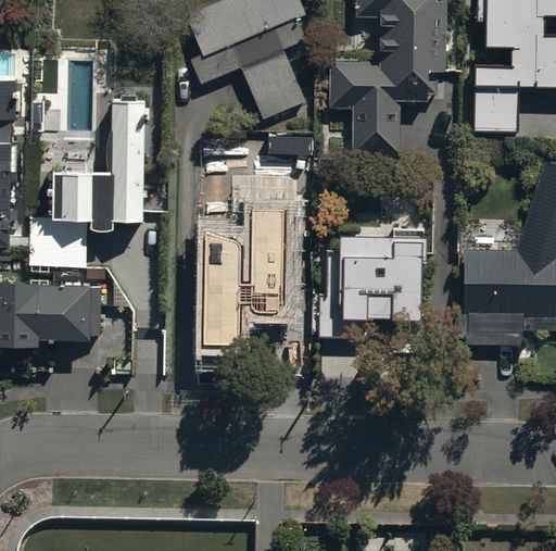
[(300,0),(228,0),(187,17),(201,52),(188,58),(200,85),(241,67),(263,119),(305,101),(283,48),(305,39),(297,17),(306,13),(300,0)]
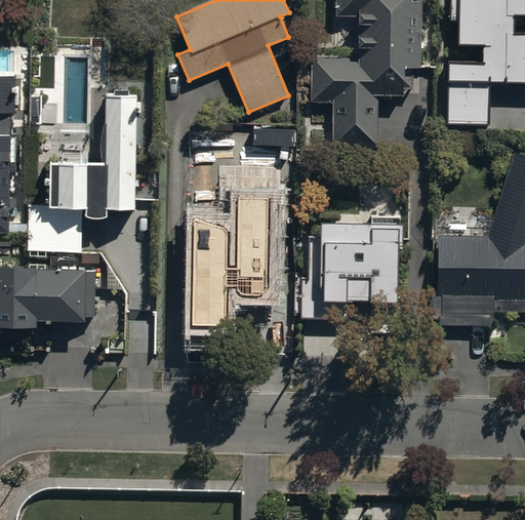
[(418,66),(419,0),(335,0),(336,15),(357,15),(356,60),(312,58),(311,101),(333,101),(332,143),(376,143),(376,132),(382,133),(382,105),(376,105),(376,92),(403,93),(403,86),(411,86),(411,66),(418,66)]
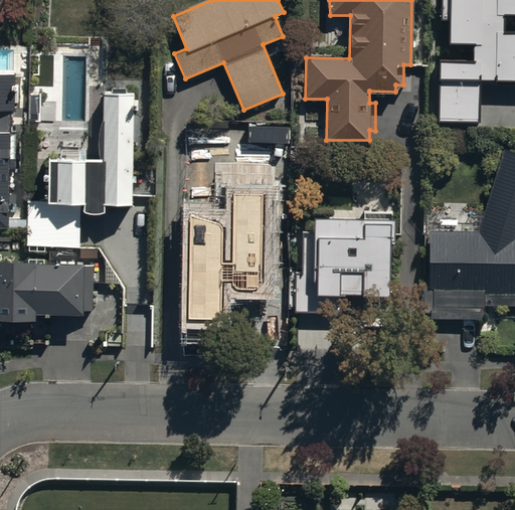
[(514,0),(498,0),(498,28),(440,28),(439,124),(488,125),(488,79),(514,79),(514,0)]
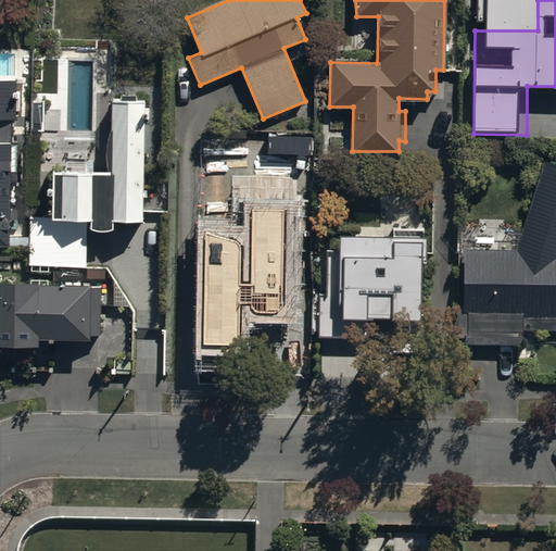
[(0,241),(9,241),(11,121),(14,121),(15,82),(0,80),(0,241)]
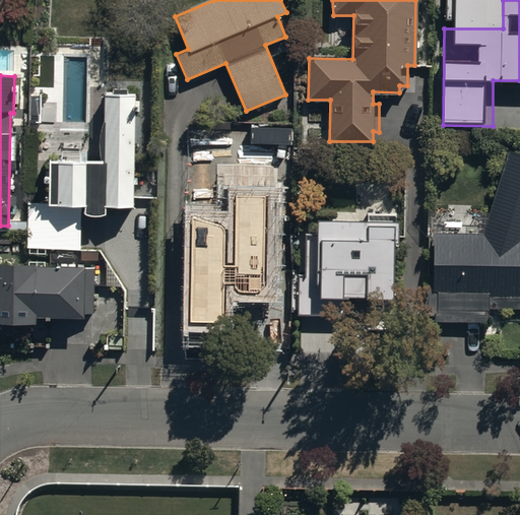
[(133,208),(135,97),(106,95),(105,164),(51,165),(50,205),(86,206),(86,216),(107,216),(107,208),(133,208)]
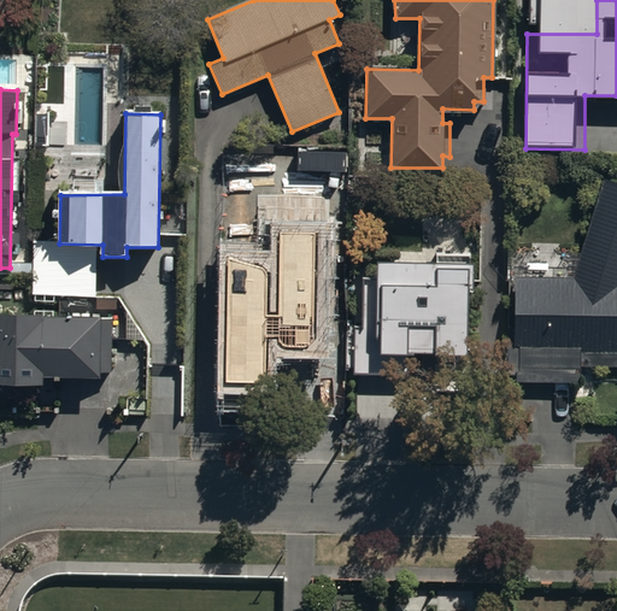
[(333,321),(335,172),(301,172),(301,198),(278,198),(278,191),(218,189),(216,319),(333,321)]
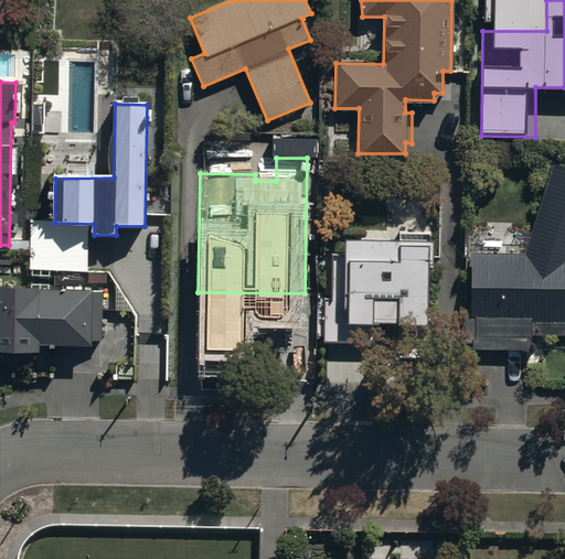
[(564,164),(556,161),(524,251),(524,255),(478,254),(478,251),(471,251),(469,316),(466,316),(465,348),(529,351),(530,336),(564,336),(564,164)]
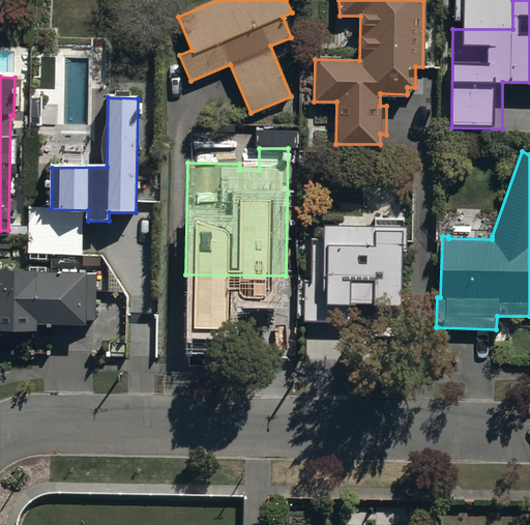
[(82,257),(82,212),(50,210),(30,210),(29,256),(82,257)]
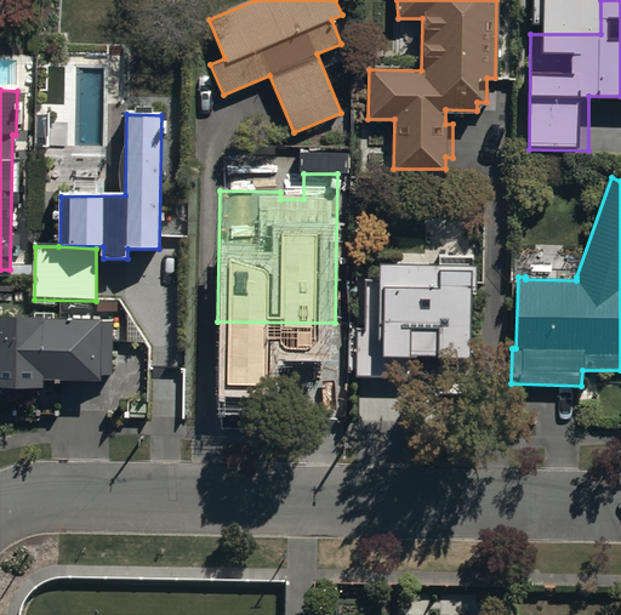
[(437,258),(379,257),(377,278),(363,278),(363,289),(354,288),(354,303),(363,303),(362,328),(355,328),(355,334),(351,334),(349,370),(355,371),(355,376),(410,376),(411,349),(471,351),(472,301),(474,301),(476,260),(471,260),(471,254),(437,254),(437,258)]
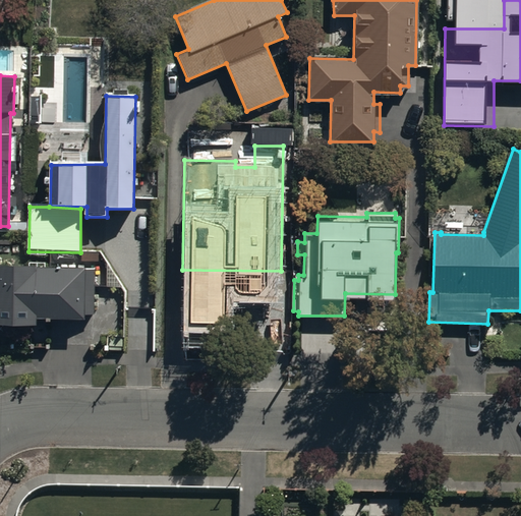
[(87,268),(0,266),(0,323),(37,324),(37,321),(90,322),(90,324),(97,324),(97,273),(87,273),(87,268)]
